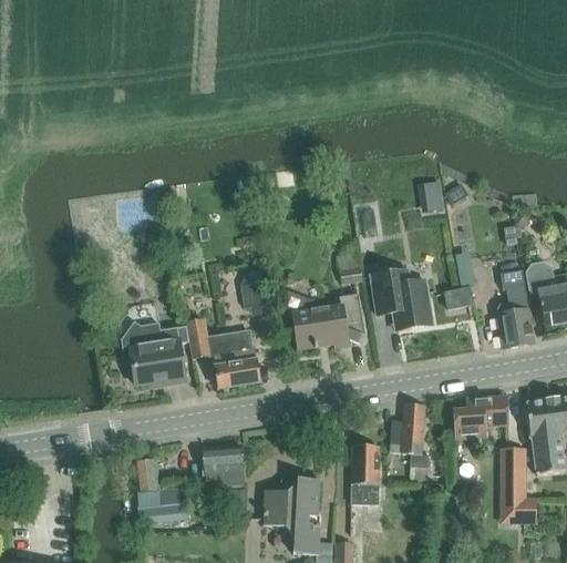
[(419,175),(423,210),(445,207),(441,173),(419,175)]
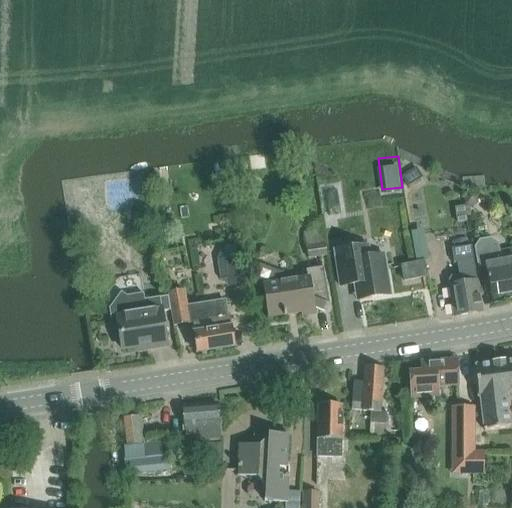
[(471,190),(466,194),(467,200),(472,203),(477,199),(476,193),(471,190)]
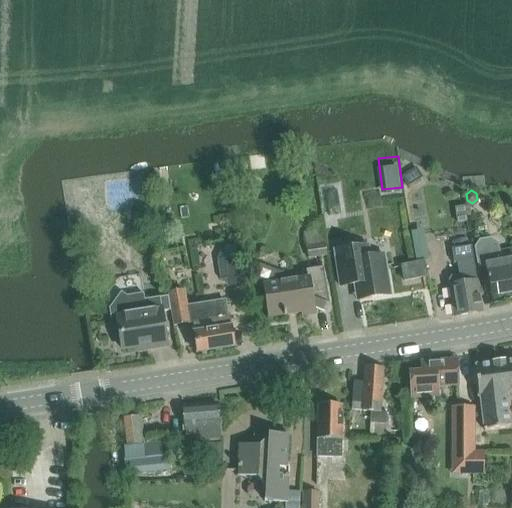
[(465,203),(456,204),(458,219),(467,218),(465,203)]
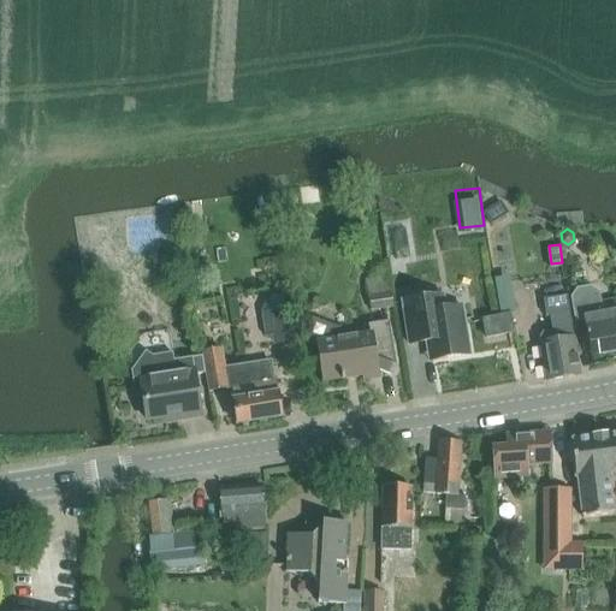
[(502,261),(502,285),(515,285),(515,261),(502,261)]
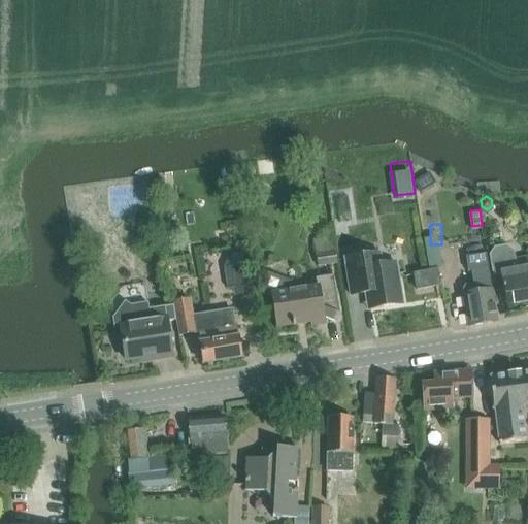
[(314,236),(317,250),(334,247),(331,233),(314,236)]
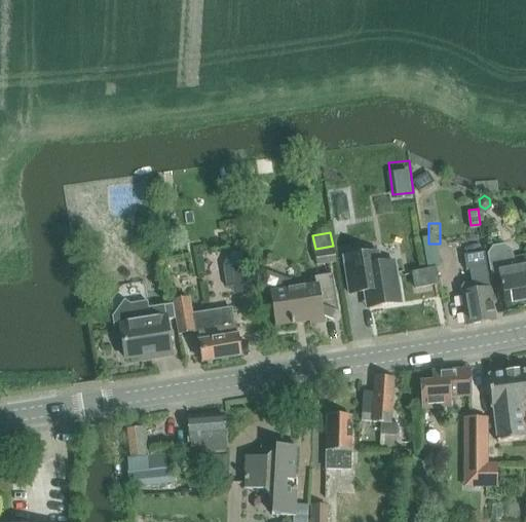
[(470,238),(470,250),(488,249),(488,238),(470,238)]
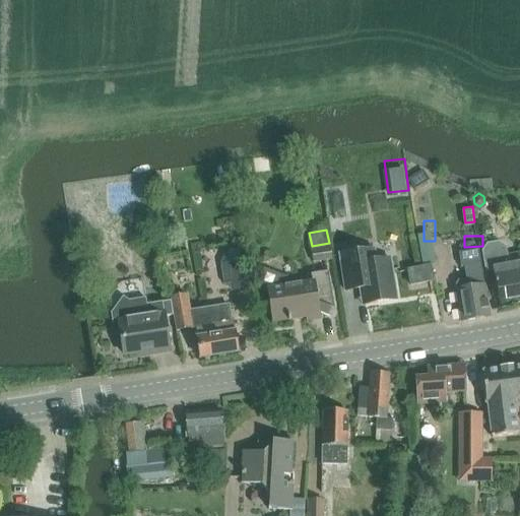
[(519,248),(509,251),(508,243),(499,239),(488,240),(482,248),(486,269),(495,268),(500,297),(519,294),(519,248)]
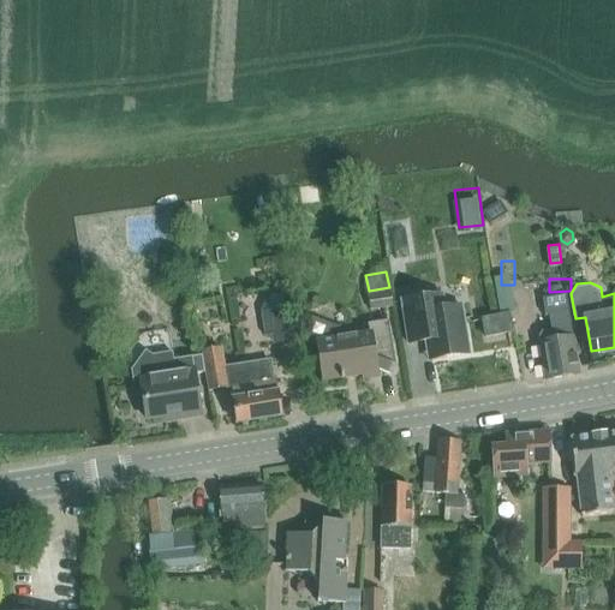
[(389,287),(369,291),(368,291),(371,306),(394,303),(390,287),(389,287)]
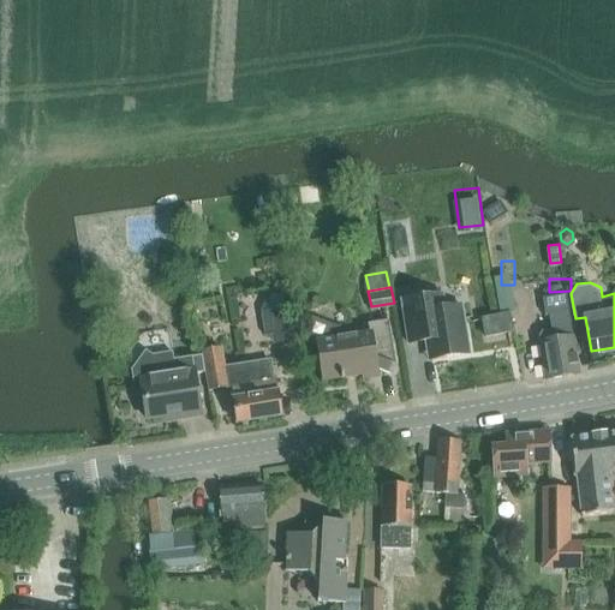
[(543,328),(539,332),(541,339),(539,339),(545,374),(545,376),(578,370),(578,369),(565,292),(542,295),(545,312),(549,311),(551,326),(543,328)]
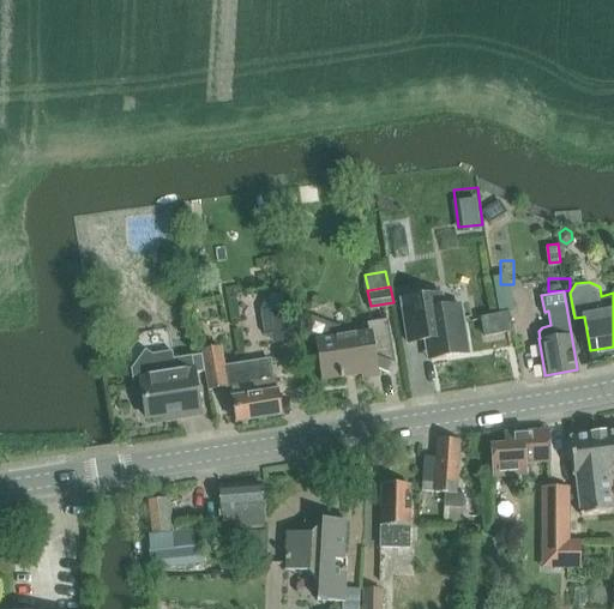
[(467,351),(461,303),(432,308),(429,294),(402,299),(408,341),(431,337),(434,356),(467,351)]
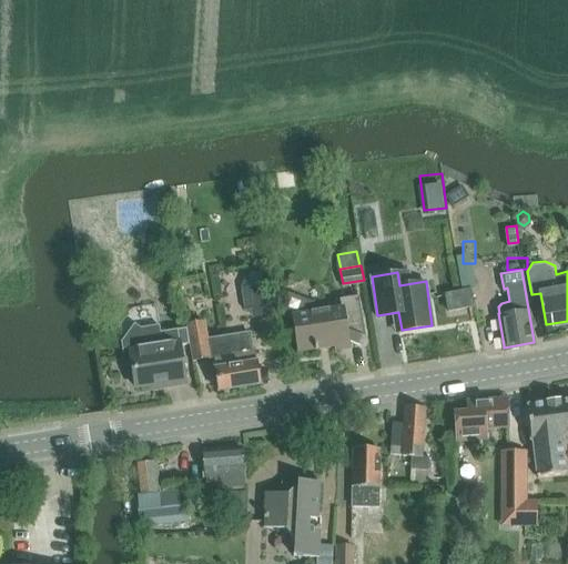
[(262,280),(249,282),(254,314),(267,312),(262,280)]
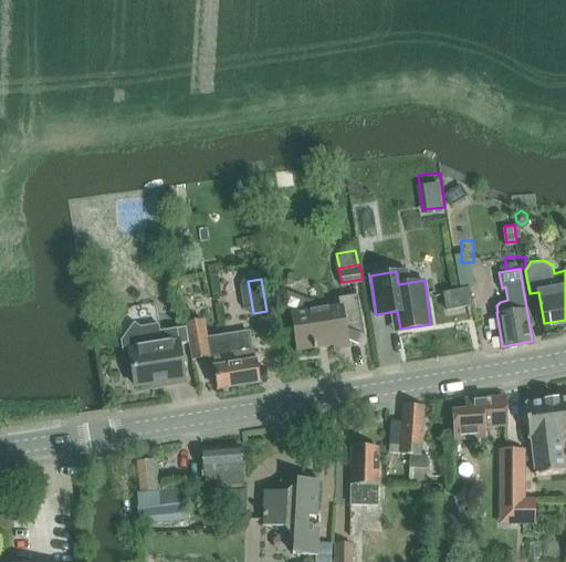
[(468,287),(443,290),(446,306),(470,303),(468,287)]
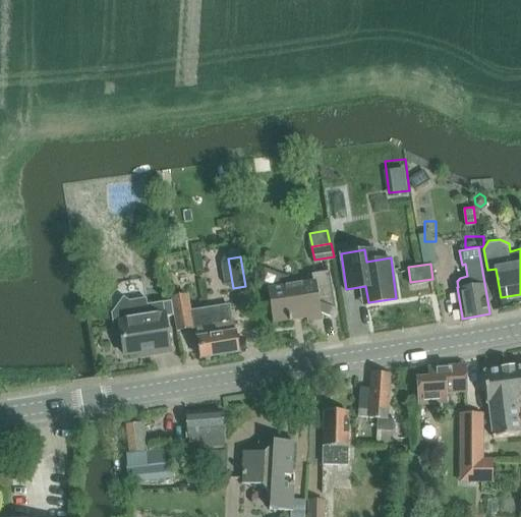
[(265,266),(257,285),(269,289),(273,320),(290,318),(289,314),(306,312),(307,319),(320,318),(319,309),(331,314),(333,307),(328,271),(311,274),(312,280),(285,284),(288,275),(265,266)]
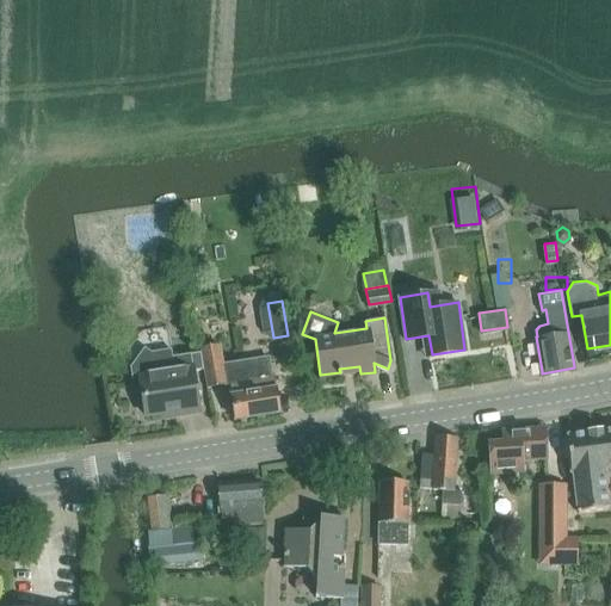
[(193,366),(203,365),(201,348),(189,350),(190,353),(172,356),(171,348),(150,351),(144,345),(131,365),(135,389),(142,388),(146,413),(179,408),(179,413),(199,409),(193,366)]
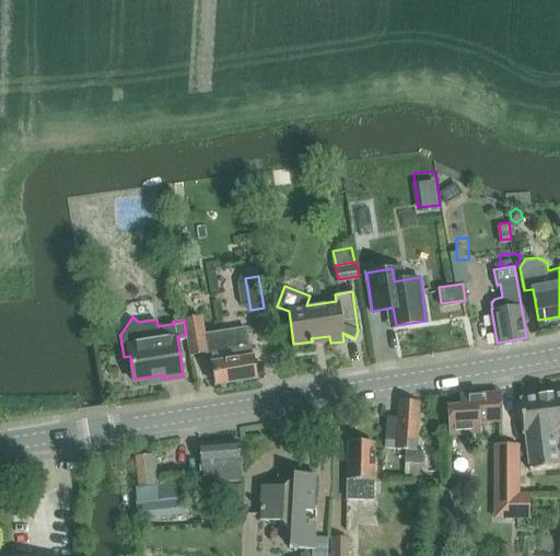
[(184,320),(186,335),(189,354),(210,350),(214,383),(255,377),(249,343),(247,343),(245,327),(202,334),(200,316),(184,320)]
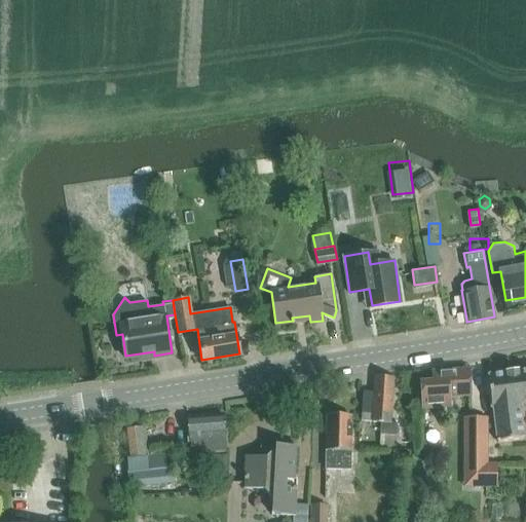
[(422,380),(424,406),(451,404),(450,396),(472,394),(470,367),(434,369),(435,379),(422,380)]
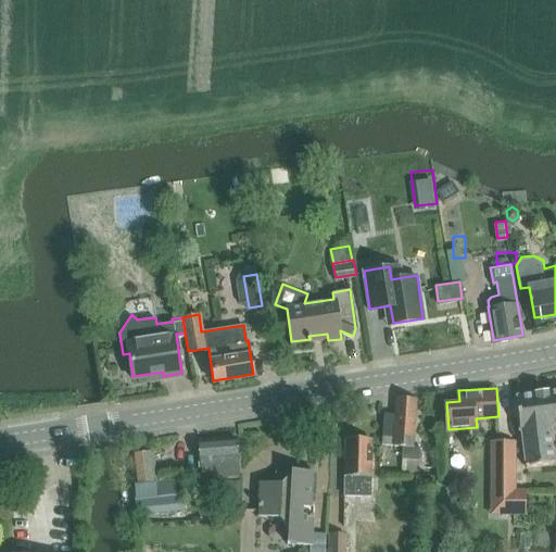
[(555,423),(555,388),(516,393),(520,428),(522,428),(528,464),(555,461),(550,424),(555,423)]
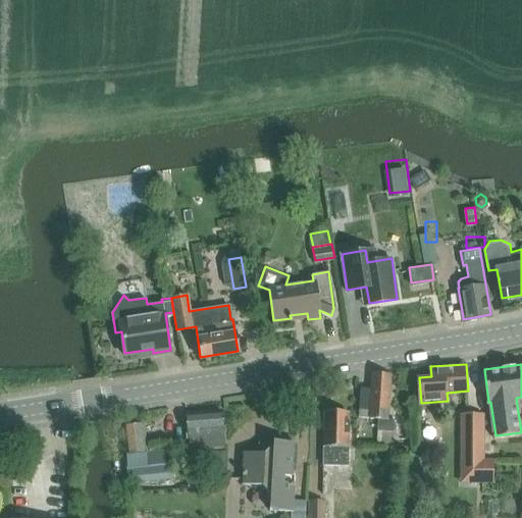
[(361,385),(359,415),(367,415),(378,416),(377,429),(381,429),(395,430),(395,418),(388,418),(392,373),(378,372),(370,371),(370,373),(369,385),(361,385)]
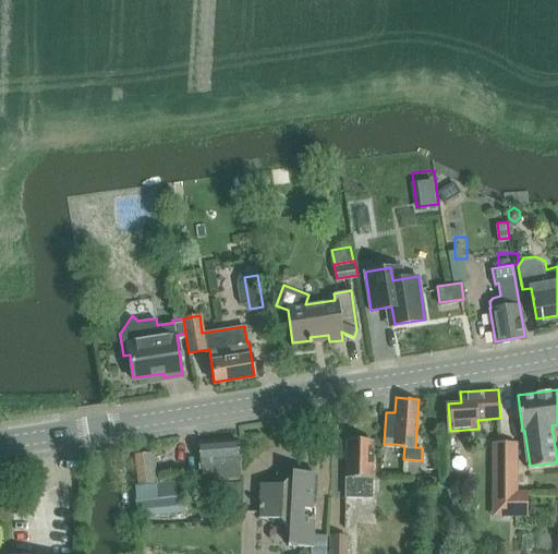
[(203,480),(231,478),(239,477),(237,435),(199,438),(203,480)]
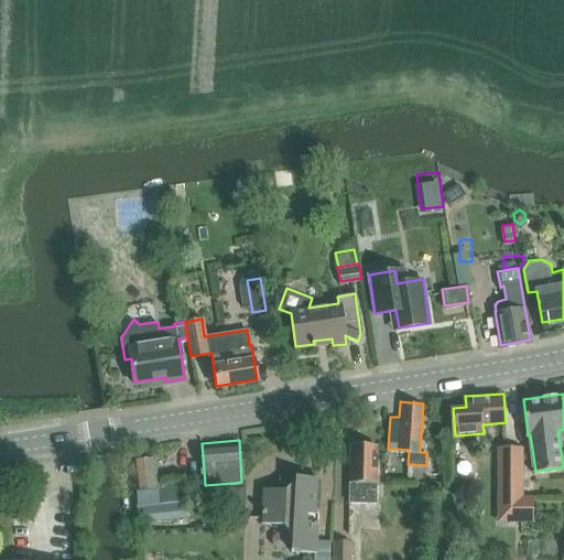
[(362,494),(375,495),(377,445),(350,444),(349,480),(364,481),(362,494)]
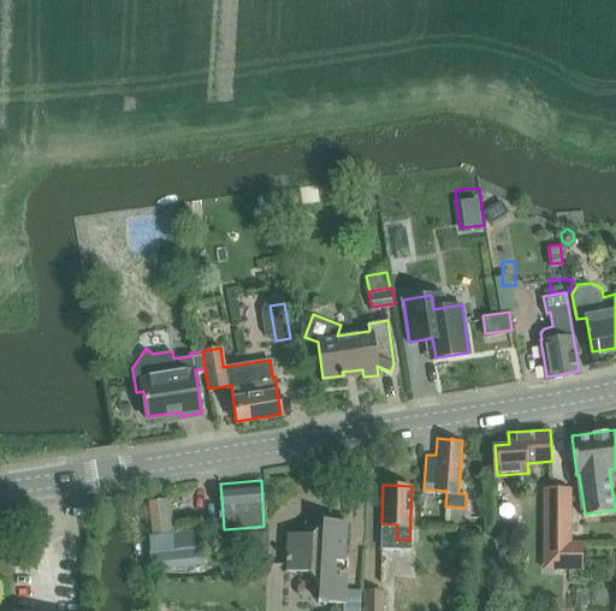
[(580,541),(570,541),(570,488),(552,488),(552,568),(580,568),(580,541)]
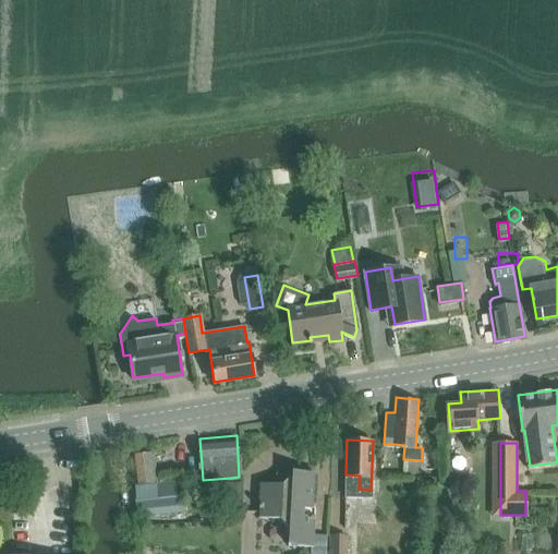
[(136,513),(184,508),(181,479),(157,481),(155,453),(132,455),(135,482),(133,482),(136,513)]
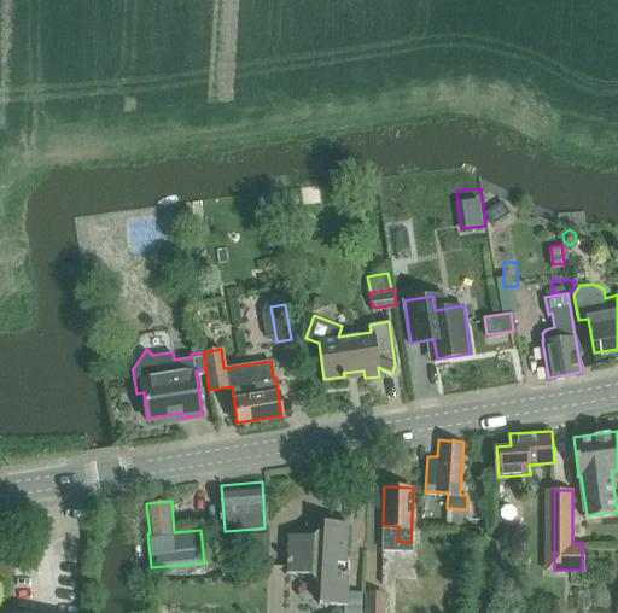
[(466,519),(467,509),(452,508),(450,518),(466,519)]
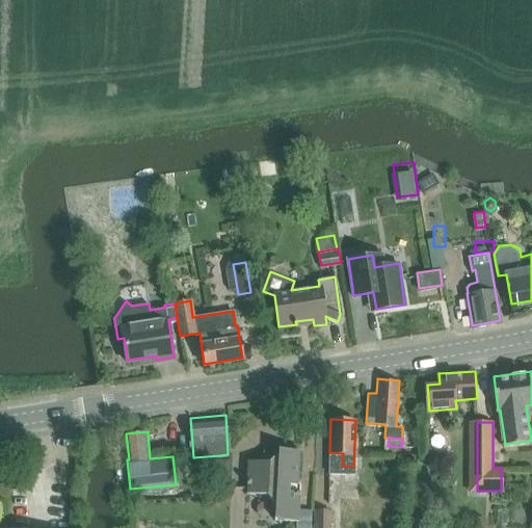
[(406,444),(406,454),(420,454),(420,445),(406,444)]
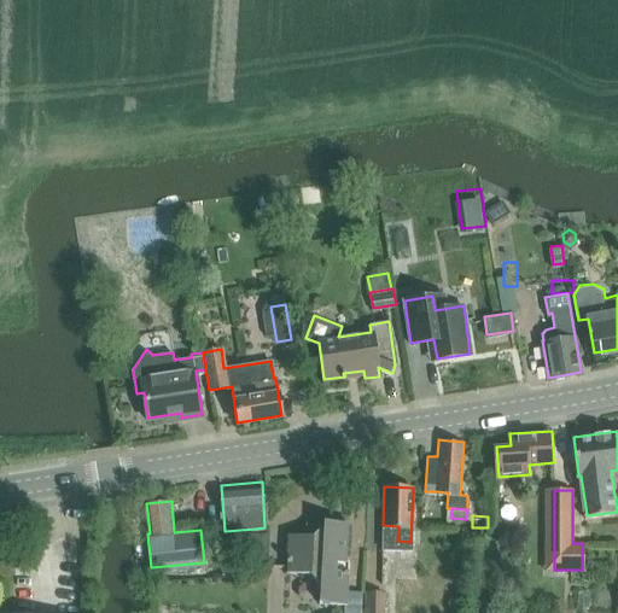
[(360,612),(362,589),(348,588),(349,560),(344,560),(347,521),(324,520),(325,525),(310,535),(285,533),(284,556),(287,558),(286,570),(312,571),(321,582),(320,602),(347,603),(345,612),(360,612)]
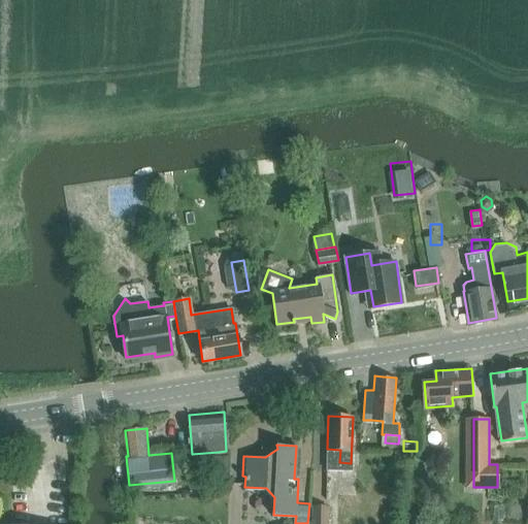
[(327,468),(351,468),(351,463),(339,462),(340,450),(327,449),(327,468)]
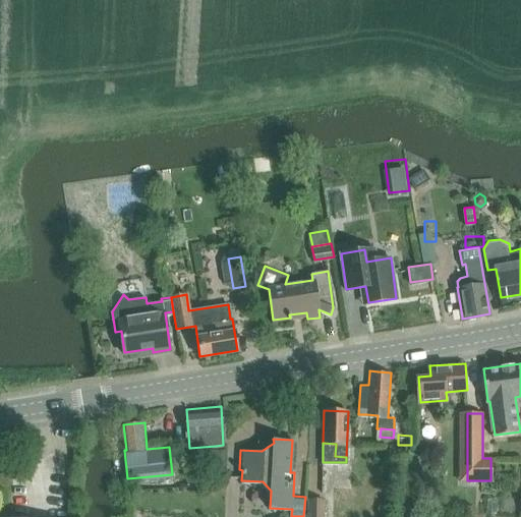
[(226,460),(214,460),(214,473),(226,472),(226,460)]
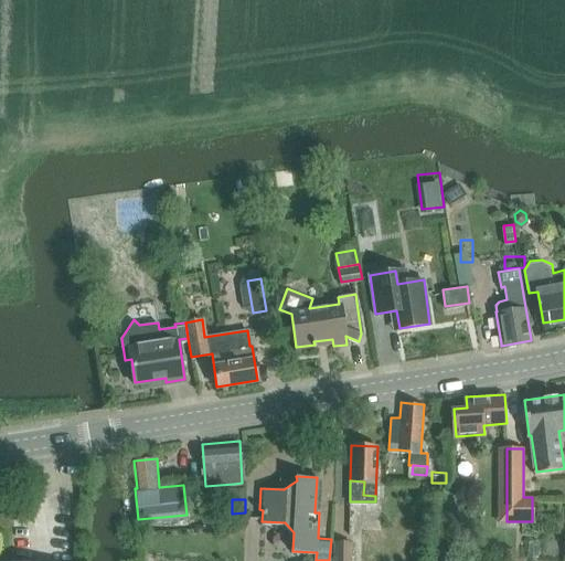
[(352,560),(353,540),(334,539),(333,560),(352,560)]
